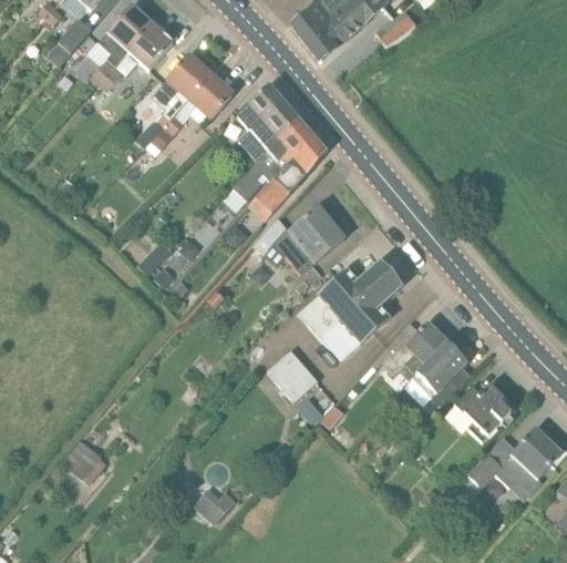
[(76,0),(90,12),(100,0),(76,0)]
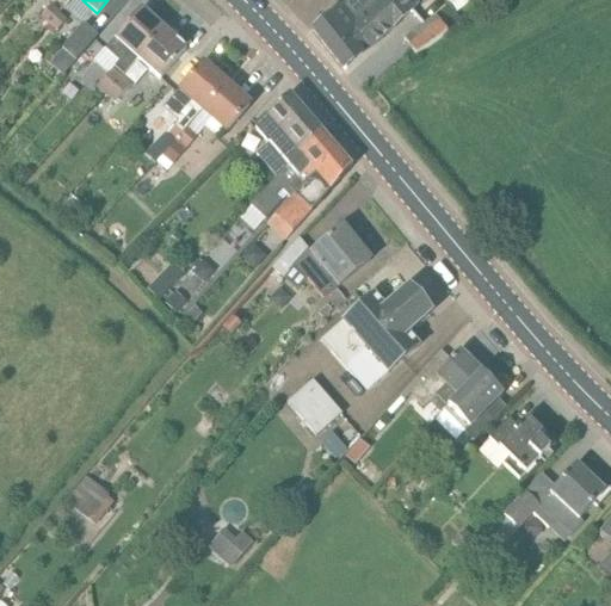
[(370,45),(352,24),(380,0),(345,0),(337,7),(313,26),(345,67),(370,45)]
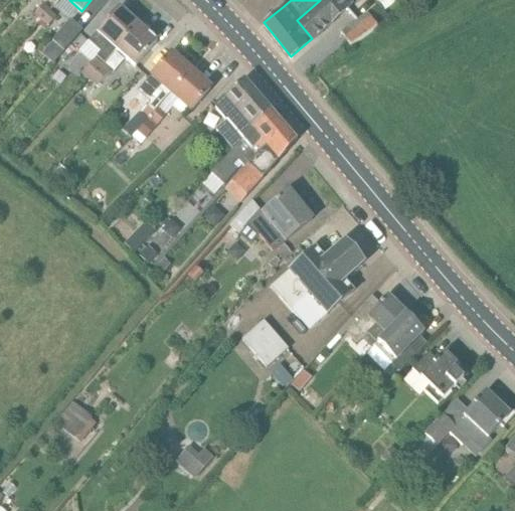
[(320,0),(297,20),(312,38),(347,9),(339,0),(320,0)]
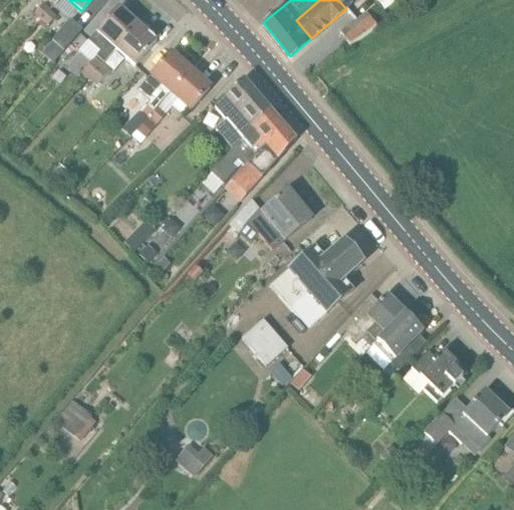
[(41,17),(49,8),(42,2),(34,12),(41,17)]
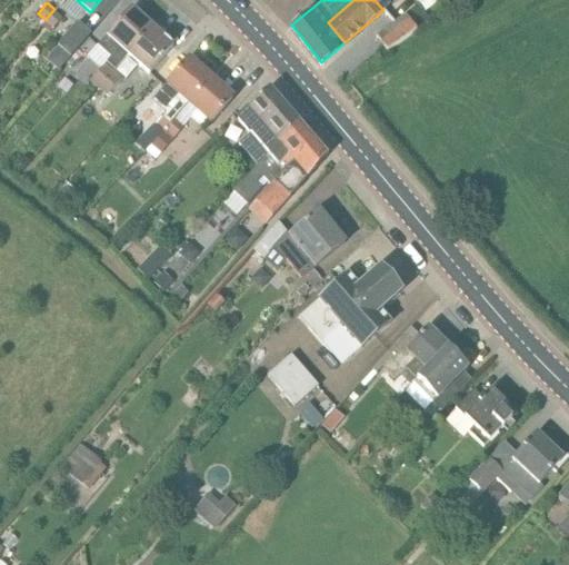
[(130,6),(107,33),(127,52),(151,25),(130,6)]
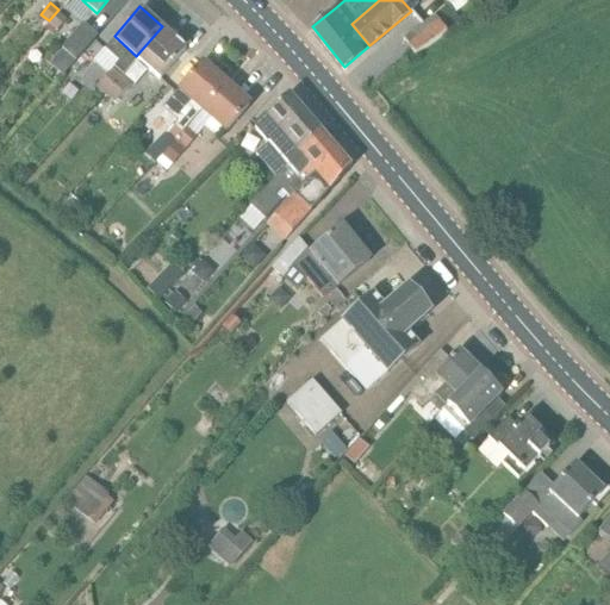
[(49,20),(56,27),(66,16),(58,10),(49,20)]
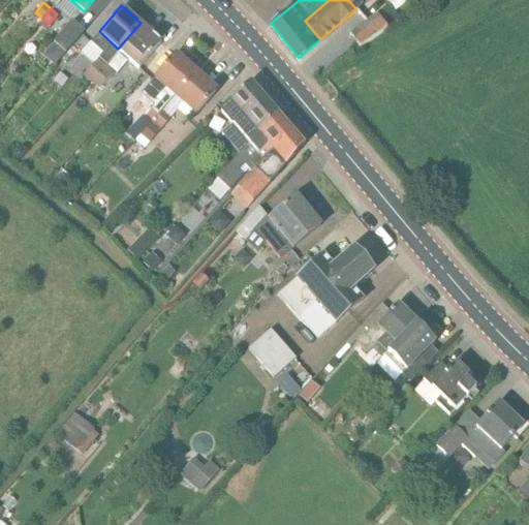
[(349,31),(359,47),(386,27),(377,12),(349,31)]
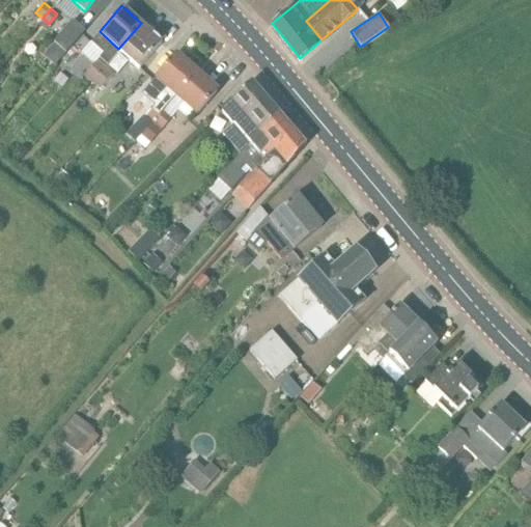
[(139,66),(162,40),(141,23),(118,49),(139,66)]
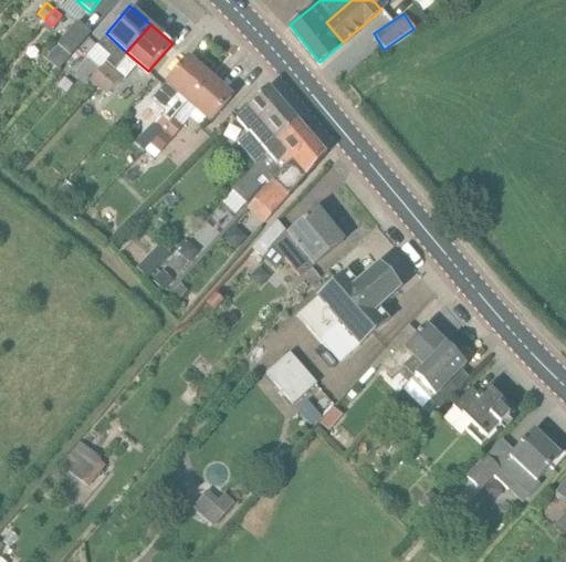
[(45,60),(59,71),(69,59),(55,48),(45,60)]
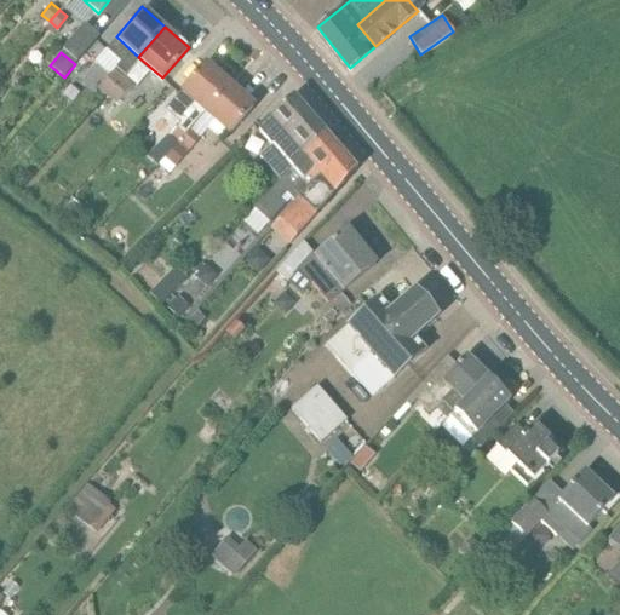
[(229,82),(205,62),(179,87),(205,109),(229,82)]
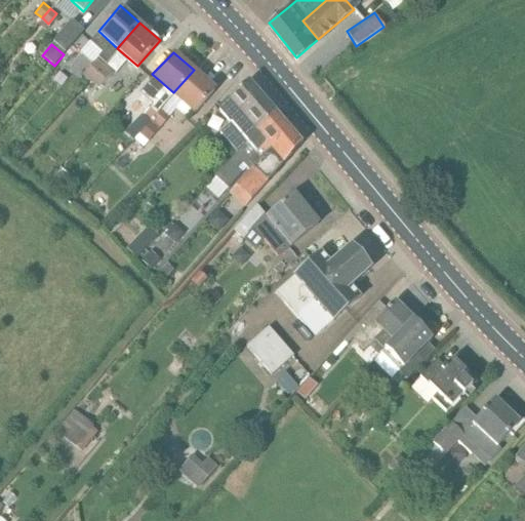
[(89,79),(105,64),(95,56),(82,73),(89,79)]
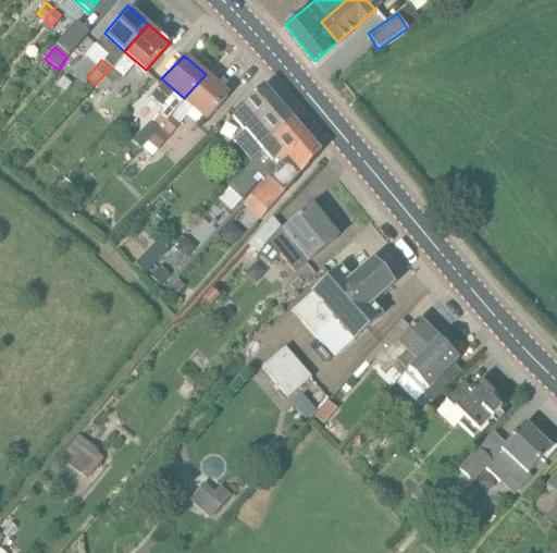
[(119,74),(111,68),(95,84),(103,91),(119,74)]
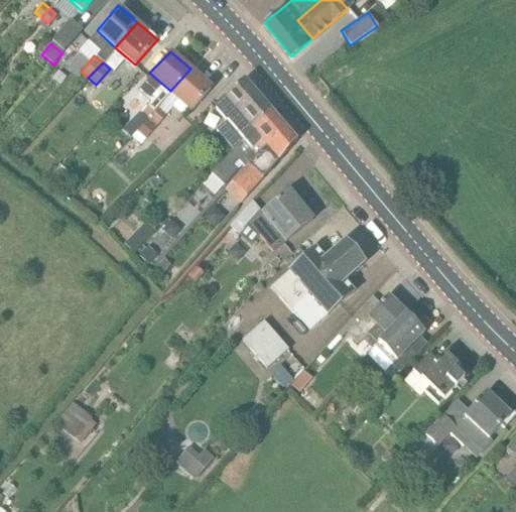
[(190,109),(211,87),(190,69),(170,91),(190,109)]
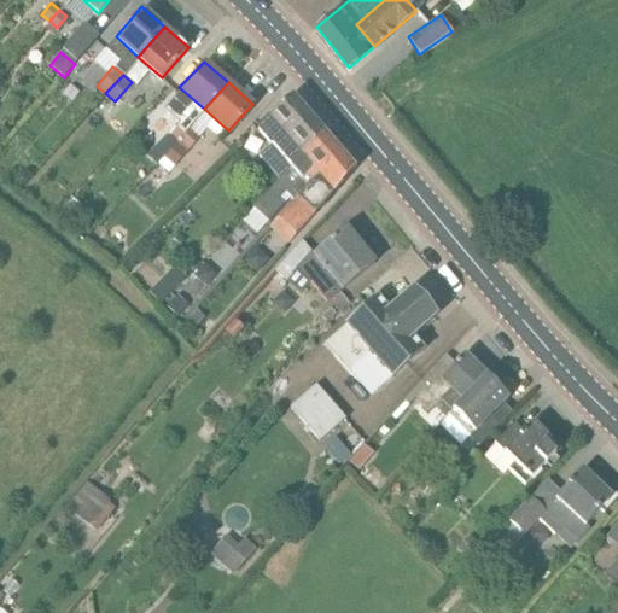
[(256,128),(270,144),(257,155),(278,177),(279,179),(324,132),(292,94),(256,128)]
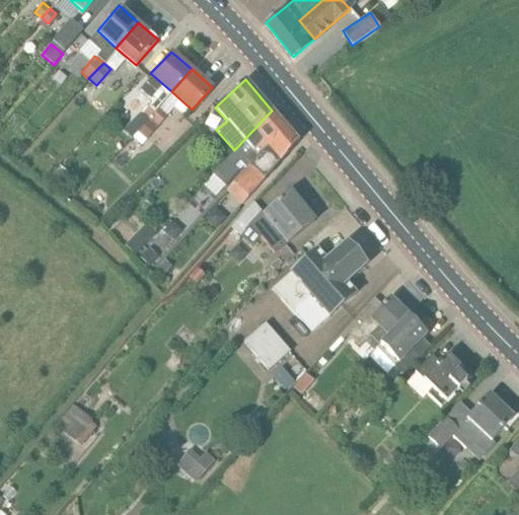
[(140,111),(148,117),(157,106),(150,99),(140,111)]
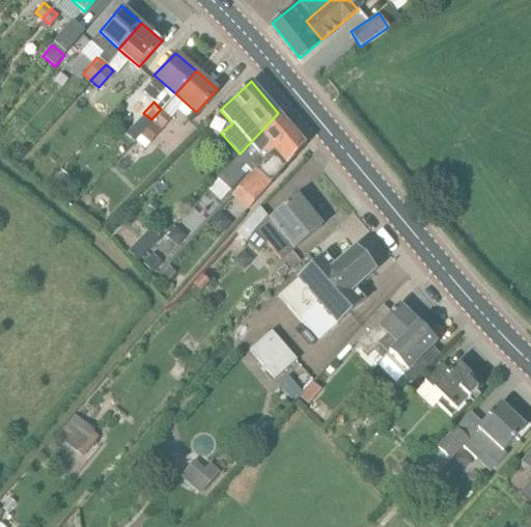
[(151,119),(161,128),(170,116),(162,109),(151,119)]
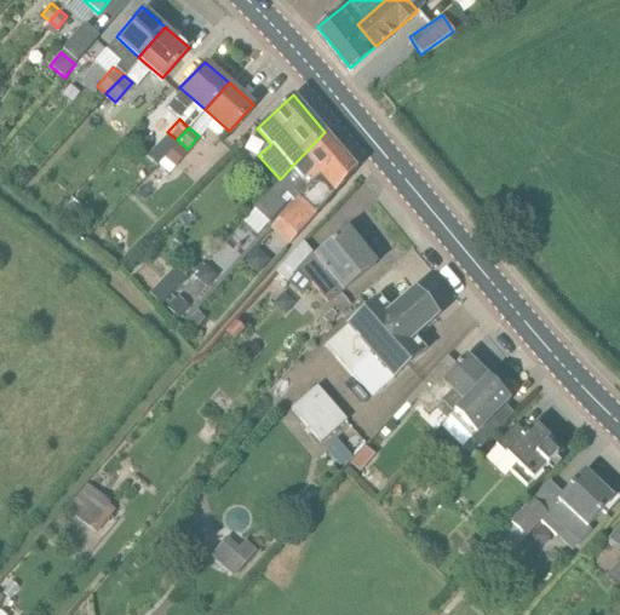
[(340,150),(325,132),(280,179),(279,178),(252,206),(268,220),(283,203),(279,199),(286,190),(293,199),(294,200),(302,191),(309,185),(340,150)]
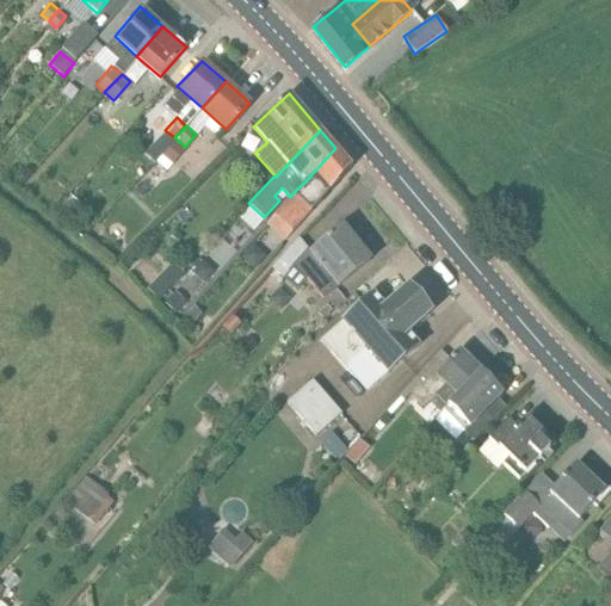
[(185,147),(174,137),(162,152),(172,161),(185,147)]
